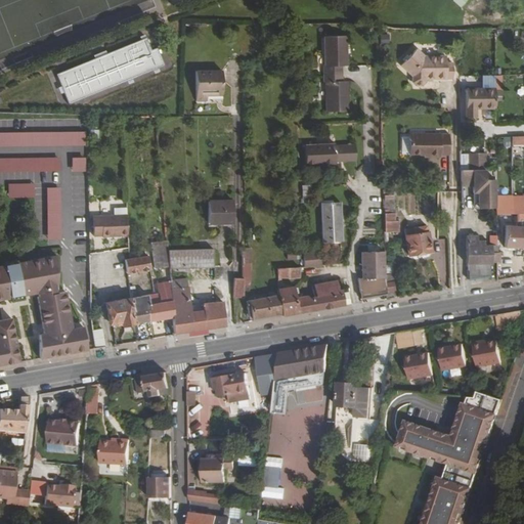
[(346,33),(324,34),(325,62),(323,62),(324,71),(342,70),(342,62),(343,62),(343,49),(347,49),(346,33)]
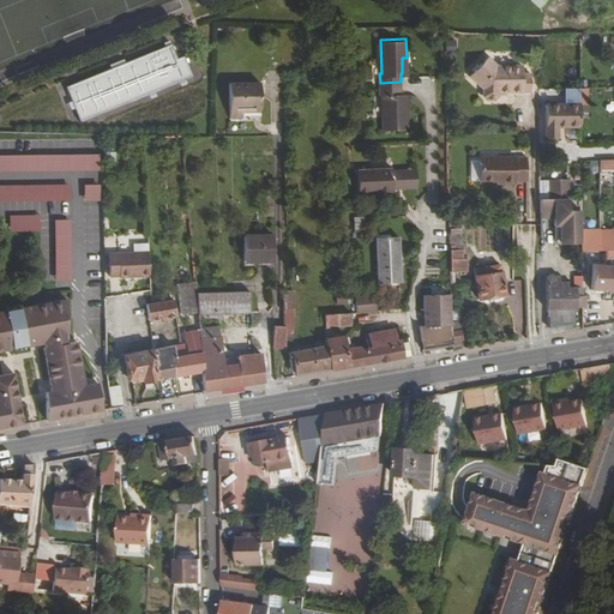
[(501,60),(491,52),(475,72),(488,83),(489,90),(492,94),(498,94),(503,90),(503,85),(525,85),(527,68),(527,60),(501,60)]
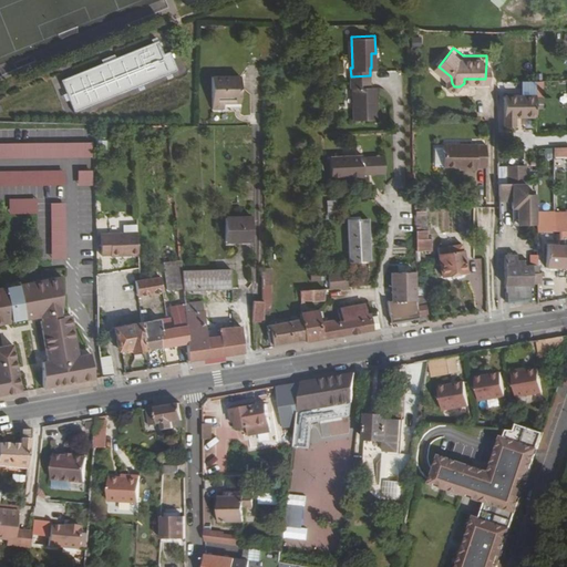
[(238,104),(237,75),(209,75),(209,107),(220,107),(220,103),(225,103),(225,104),(238,104)]
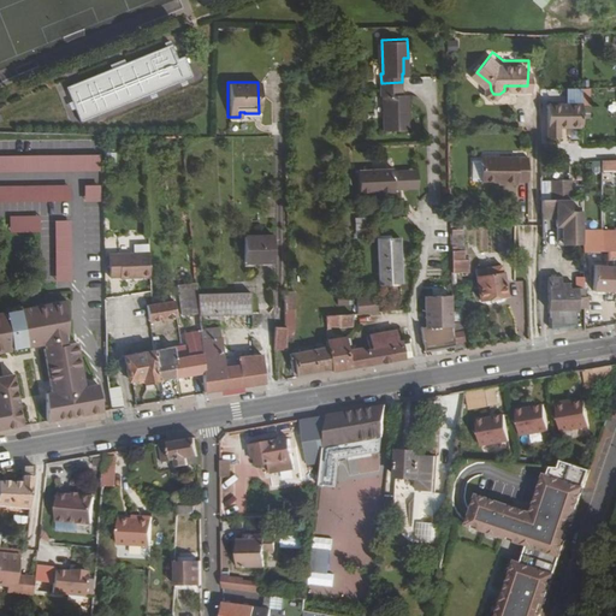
[(402,82),(381,83),(381,93),(384,93),(385,126),(410,126),(410,108),(406,108),(404,93),(402,92),(402,82)]
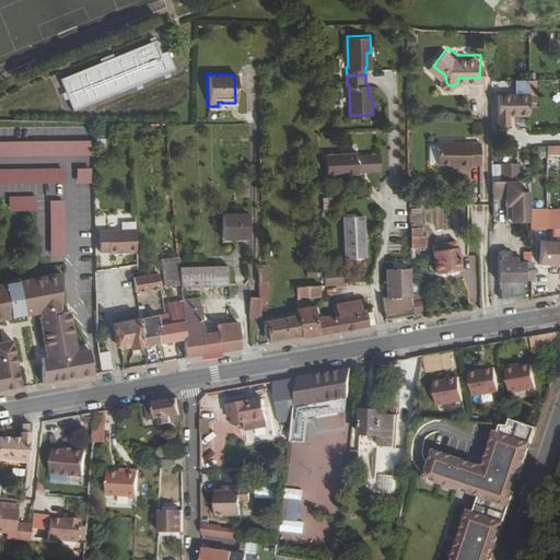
[(531,92),(500,93),(500,123),(512,124),(512,114),(531,113),(531,92)]
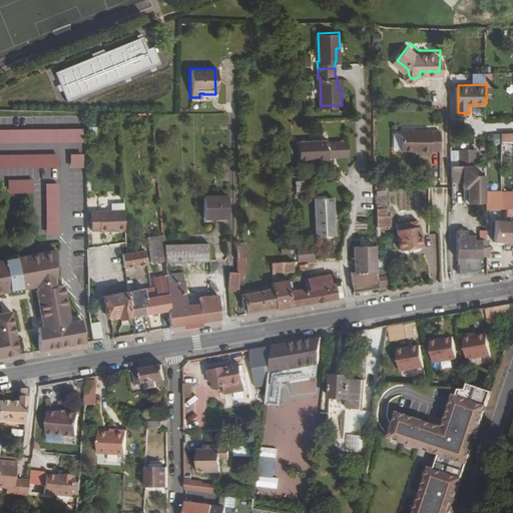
[(442,147),(442,127),(434,127),(434,129),(404,129),(404,149),(418,149),(423,148),(423,151),(434,151),(434,147),(442,147)]
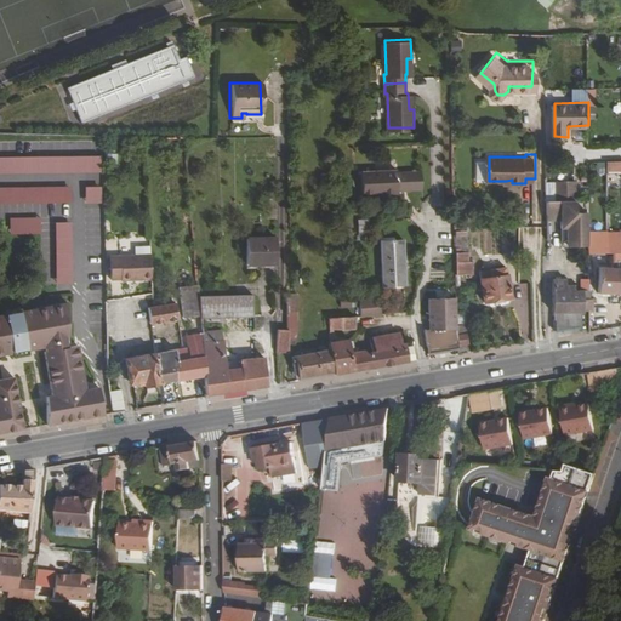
[(0,172),(102,172),(102,155),(0,155),(0,172)]
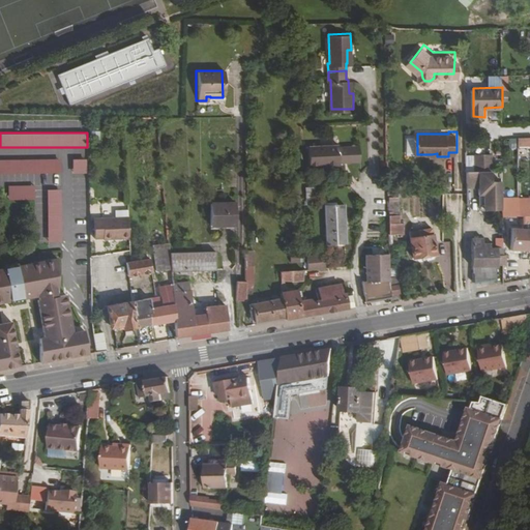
[(529,147),(529,137),(519,138),(519,148),(529,147)]
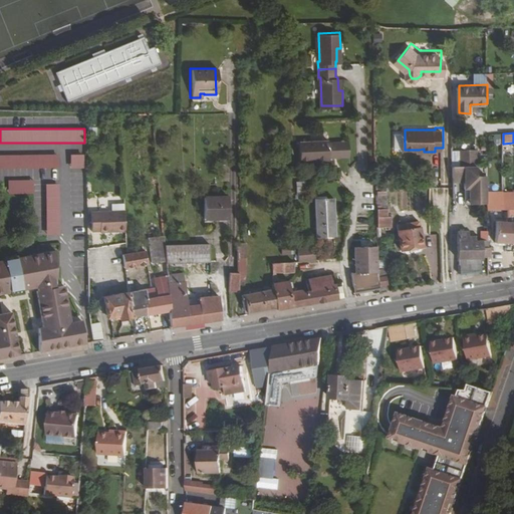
[(329,140),(299,141),(300,160),(330,159),(330,156),(337,156),(337,142),(329,142),(329,140)]
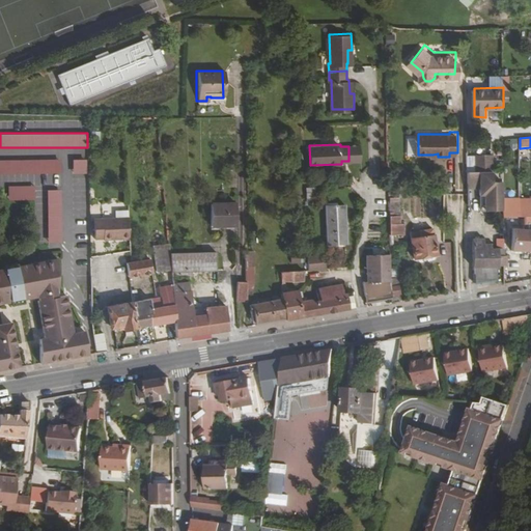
[(476,152),(476,170),(494,169),(494,152),(476,152)]
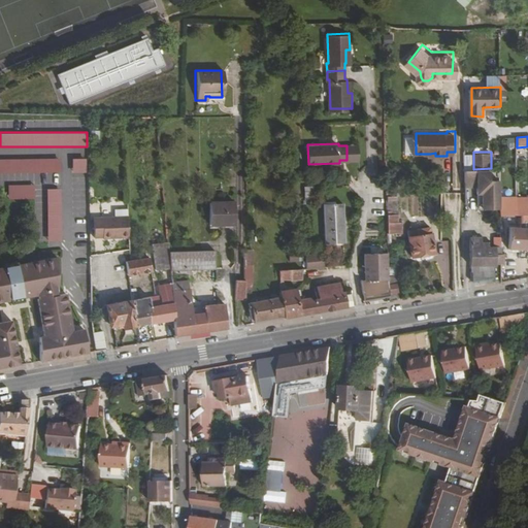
[(61,158),(0,158),(0,172),(61,172),(61,158)]
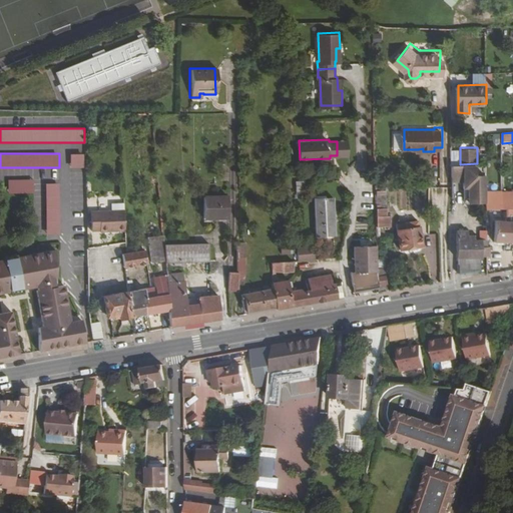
[(71,167),(85,167),(84,153),(70,153),(71,167)]
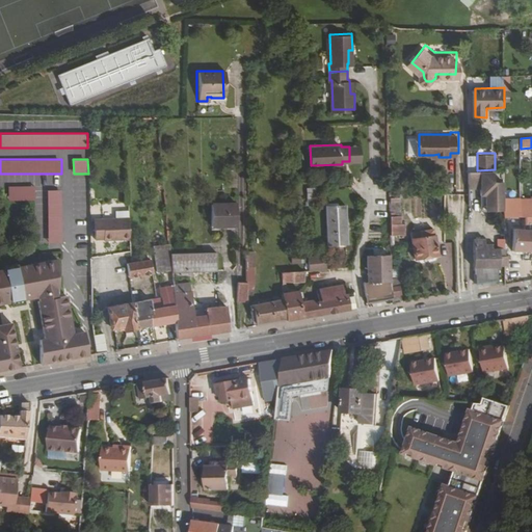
[(504,205),(504,180),(494,180),(494,170),(477,170),(470,170),(470,187),(481,187),(481,195),(485,195),(485,207),(487,207),(487,211),(504,211),(504,205)]
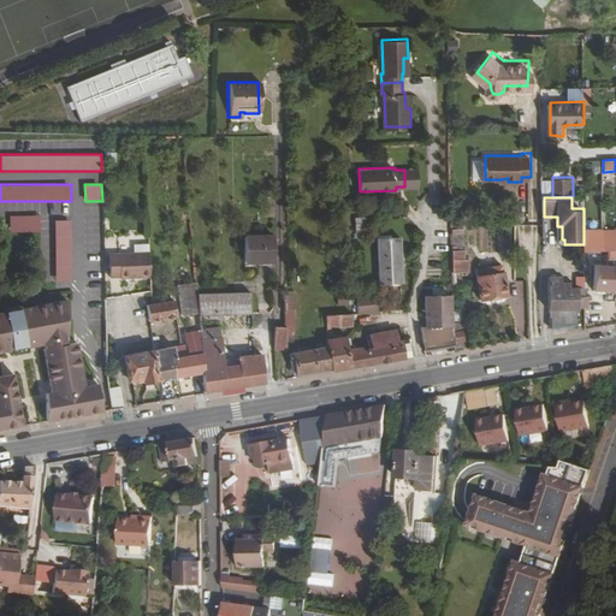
[(41,232),(41,215),(10,214),(10,231),(41,232)]
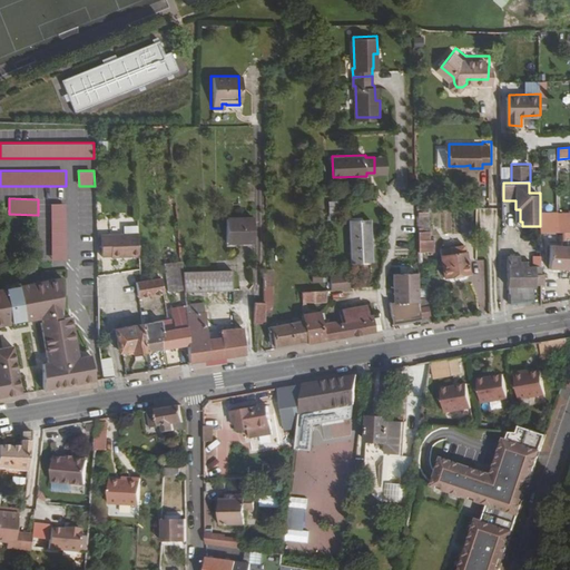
[(51,204),(52,261),(68,259),(67,204),(51,204)]
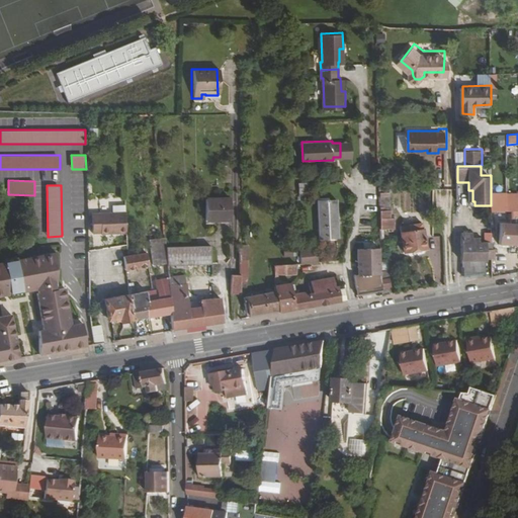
[(383,190),(380,190),(380,210),(381,227),(395,227),(395,216),(392,216),(392,207),(384,207),(383,190)]
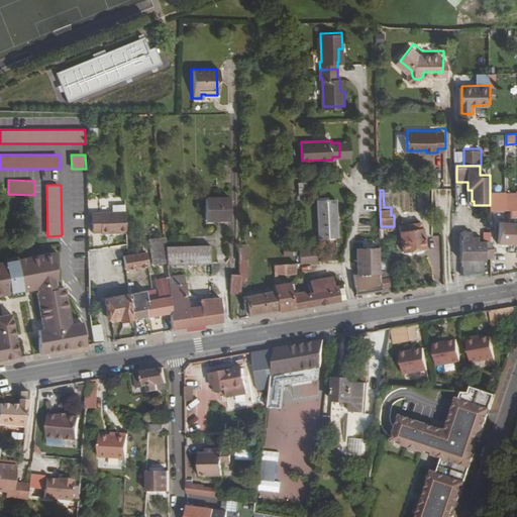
[(229,198),(205,198),(205,219),(229,219),(229,198)]
